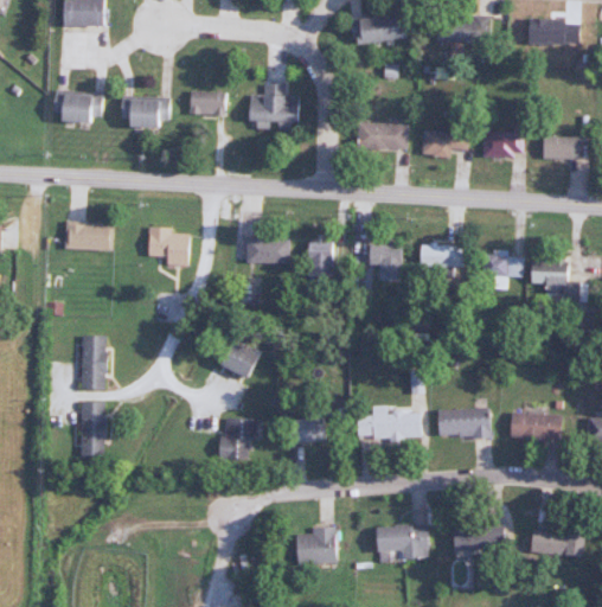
[(61,0),(61,25),(108,25),(107,0),(61,0)]
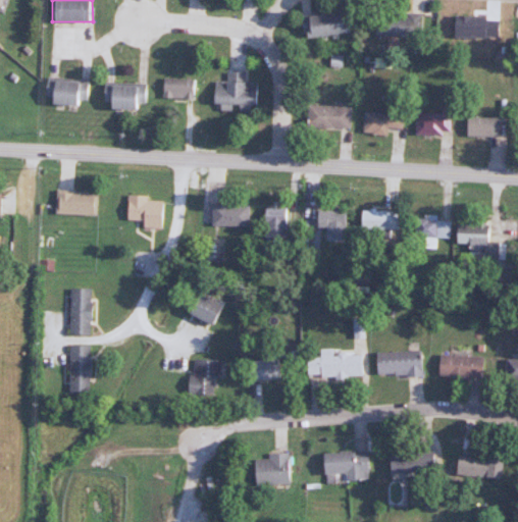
[(345,13),(304,15),(305,37),(346,35),(345,13)]
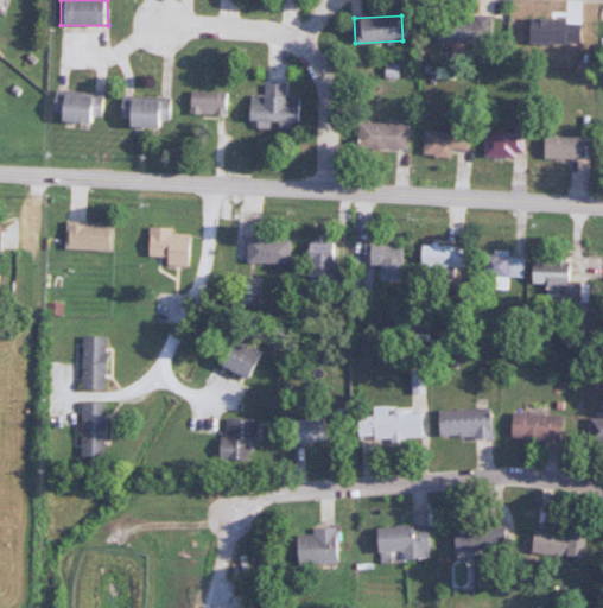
[(526,42),(567,42),(567,18),(526,18),(526,42)]
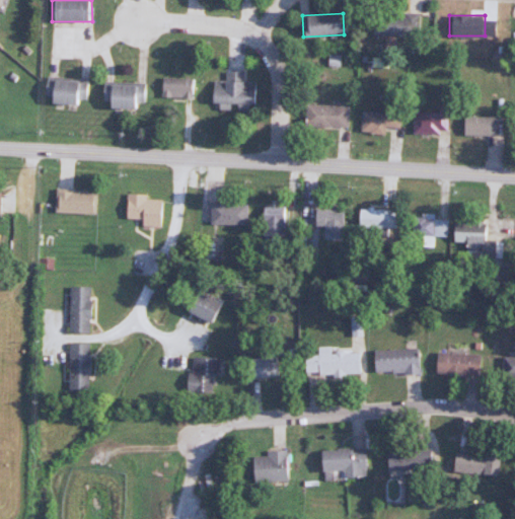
[(373,16),(373,35),(421,35),(421,16),(373,16)]
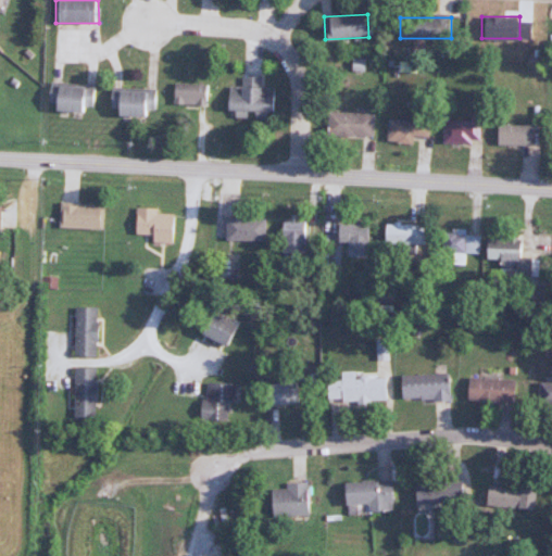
[(227,111),(236,111),(236,117),(251,117),(251,118),(275,117),(275,88),(262,88),(262,77),(243,77),(243,87),(227,87),(227,111)]
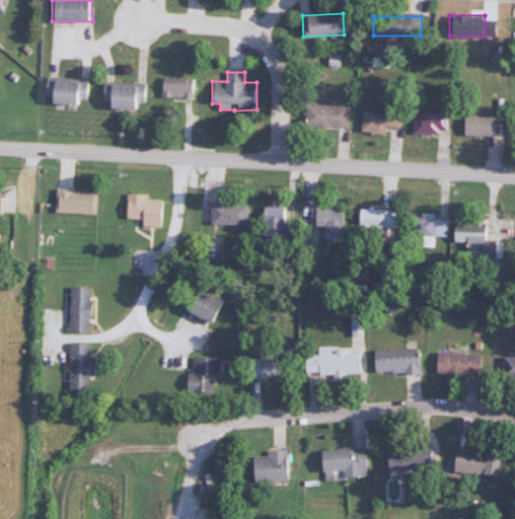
[(195,78),(162,78),(162,98),(195,98),(195,78)]
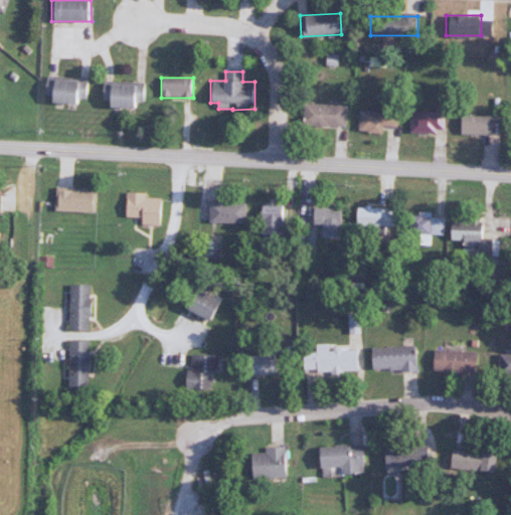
[(91,78),(47,78),(47,103),(91,103),(91,78)]
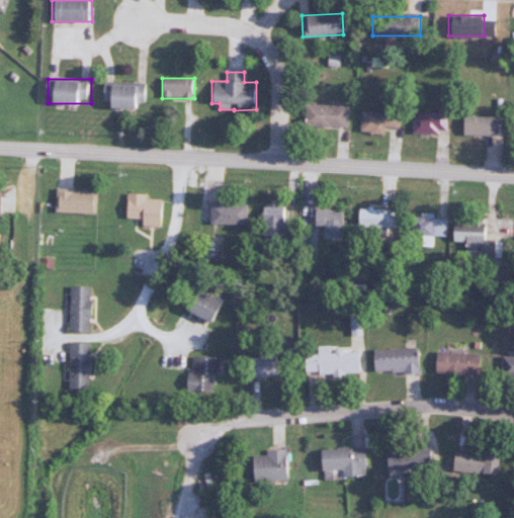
[(105,109),(148,109),(148,83),(105,83),(105,109)]
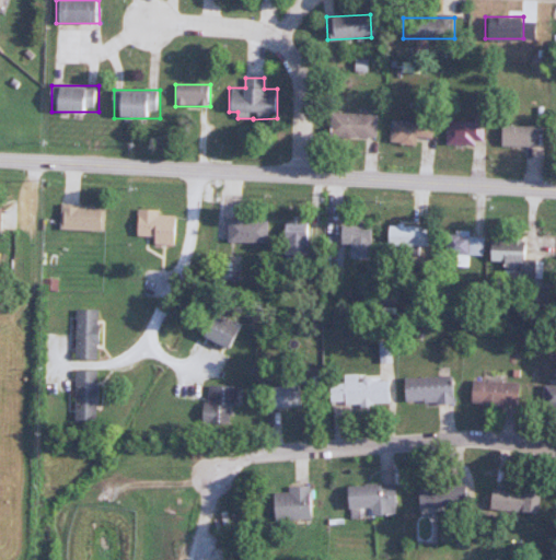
[(332,114),(332,138),(377,138),(377,114),(332,114)]
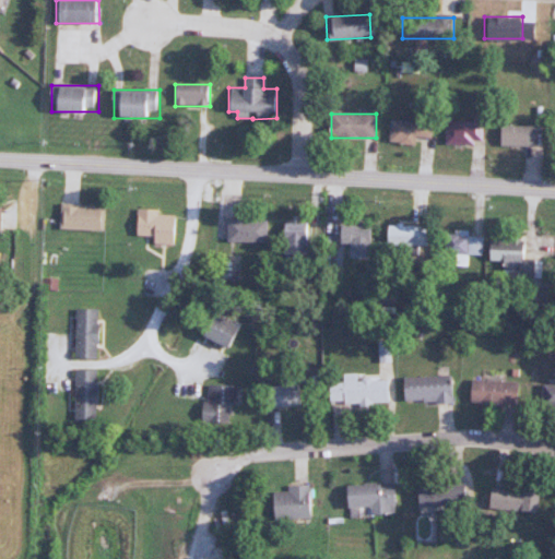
[(417,145),(417,138),(433,139),(434,122),(391,120),(390,143),(417,145)]
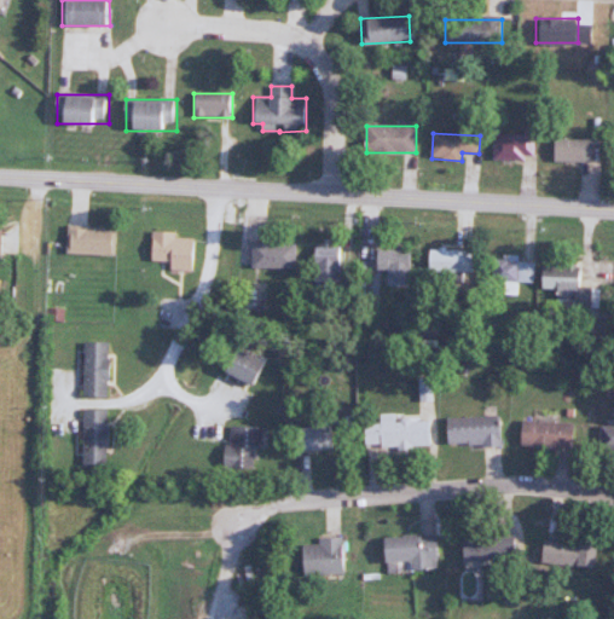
[(494,161),(536,161),(536,136),(494,136),(494,161)]
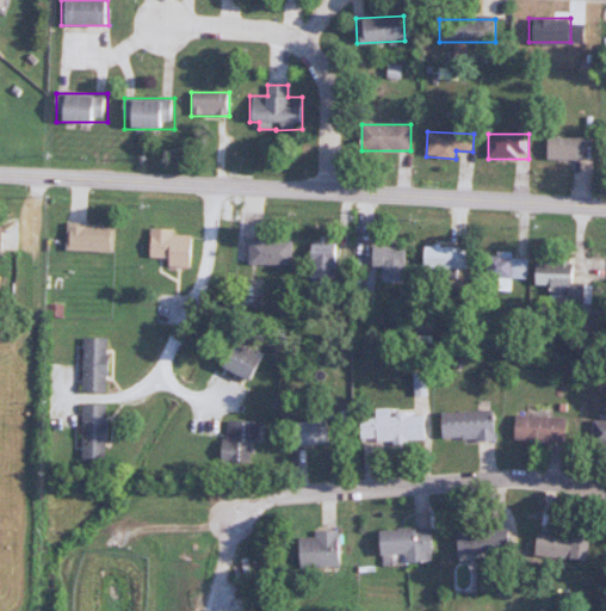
[(548,161),(583,161),(583,137),(548,137),(548,161)]
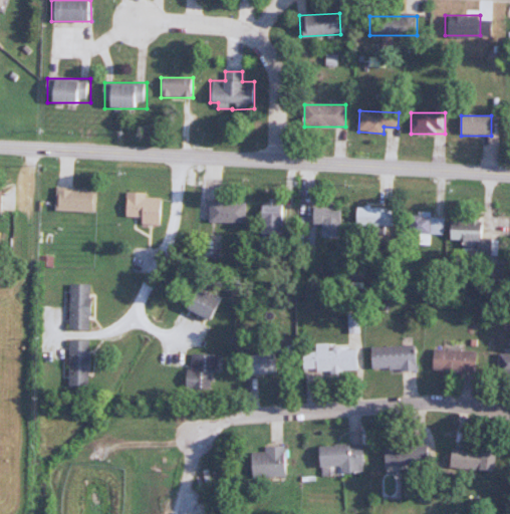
[(55,211),(96,212),(96,189),(56,189),(55,211)]
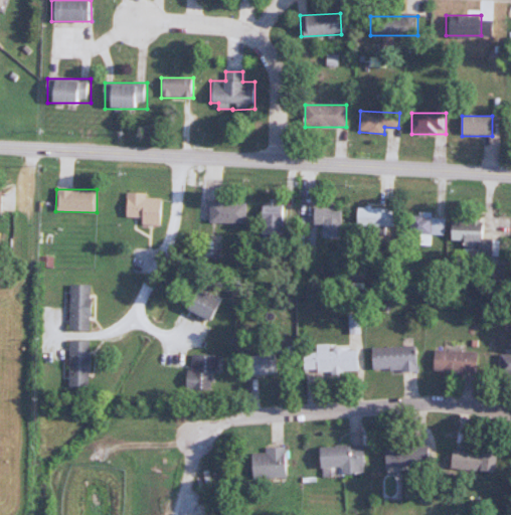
[(142,225),(163,225),(164,196),(126,195),(126,217),(142,218),(142,225)]
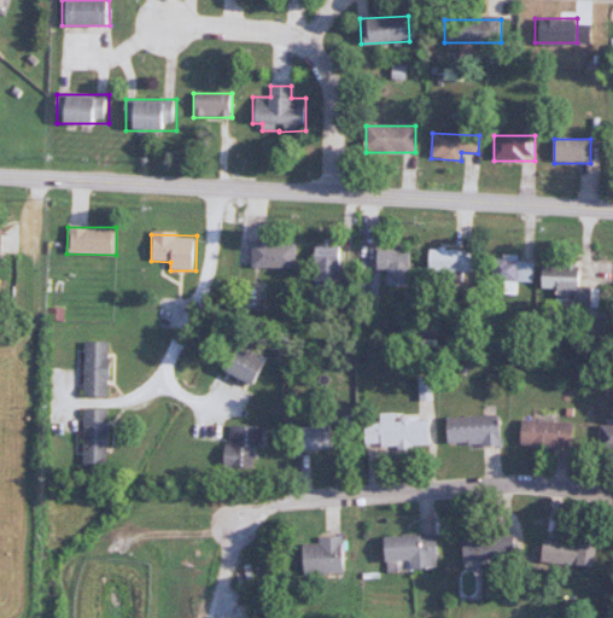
[(298,244),(252,244),(252,267),(298,267),(298,244)]
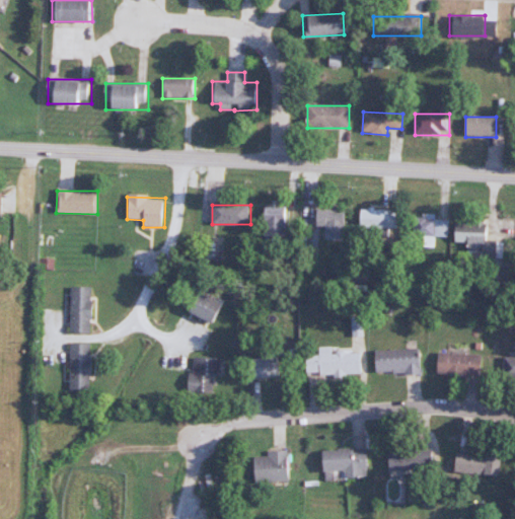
[(290,205),(265,205),(265,237),(290,237),(290,205)]
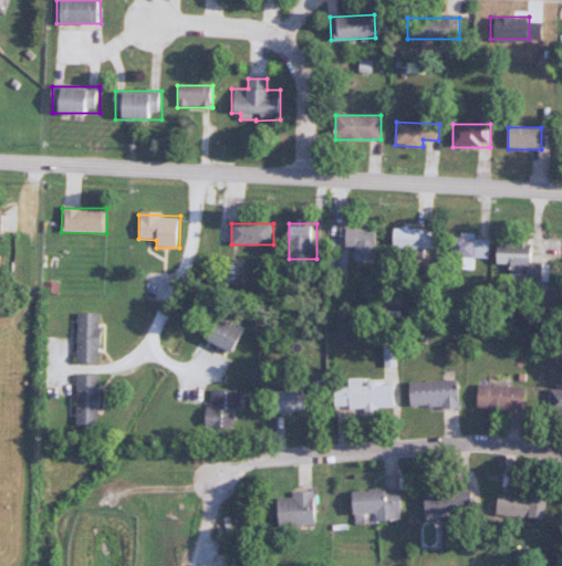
[(357,262),(380,262),(380,229),(345,229),(345,247),(357,247),(357,262)]
